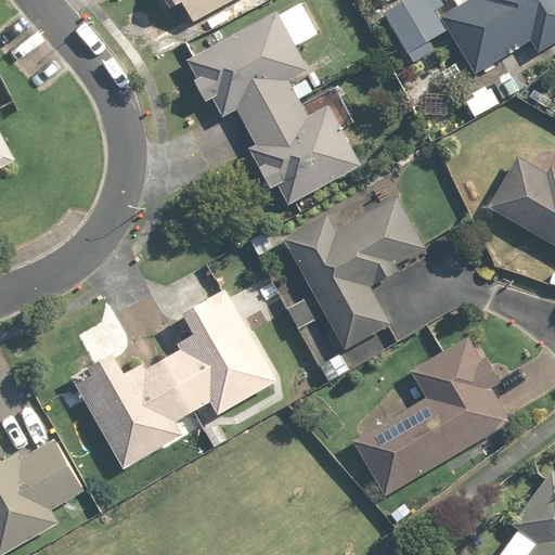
[(235,0),(166,0),(172,11),(182,4),(193,24),(235,0)]
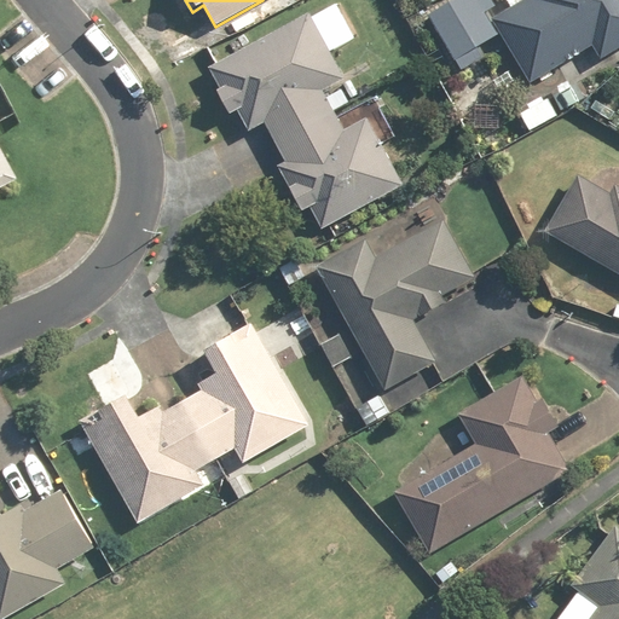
[(486,11),(496,6),(492,0),(450,0),(428,12),(453,62),(501,36),(486,11)]
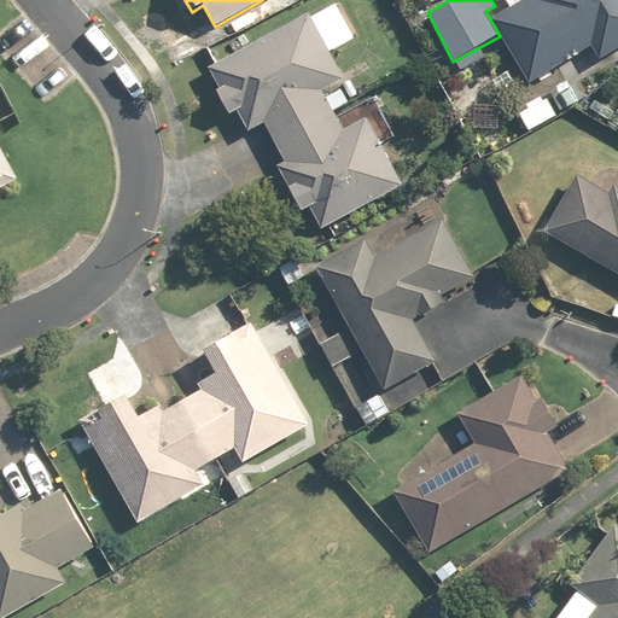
[(601,59),(617,48),(617,0),(523,0),(494,18),(531,82),(593,45),(601,59)]
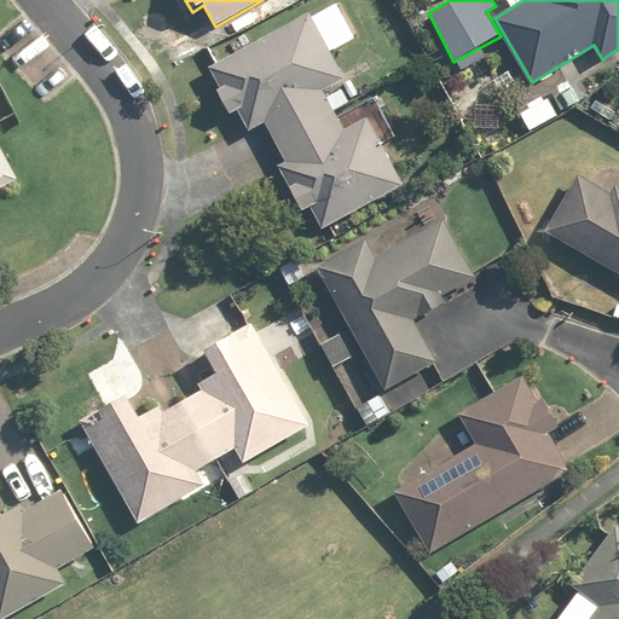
[(277,168),(302,213),(312,208),(323,226),(404,181),(366,116),(345,129),(322,88),(343,76),(307,11),(206,70),(230,114),(242,106),(254,127),(264,122),(287,162),(277,168)]
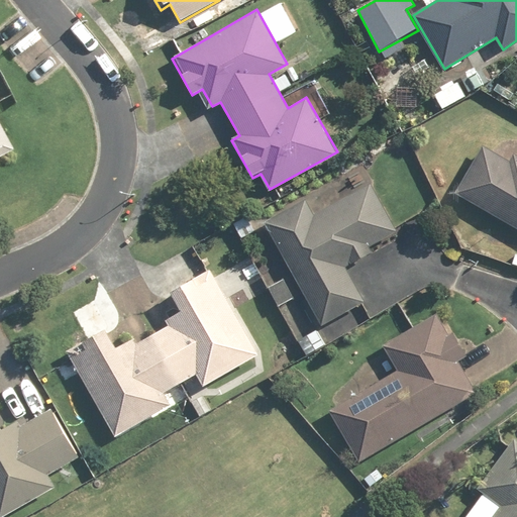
[(0,158),(12,151),(0,130),(0,158)]
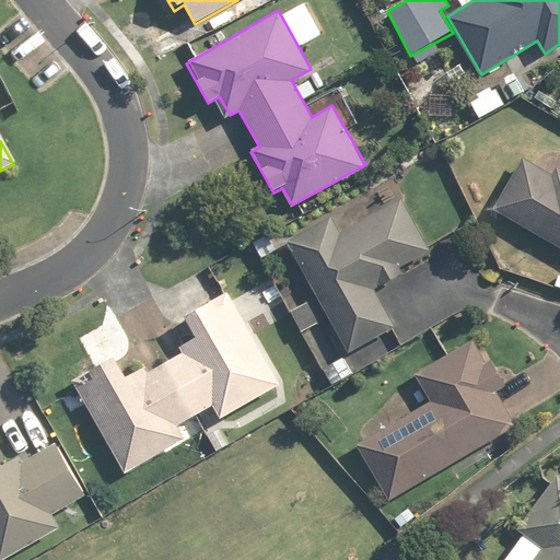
[(559,171),(559,172),(555,179),(522,160),(494,206),(559,245),(559,171)]
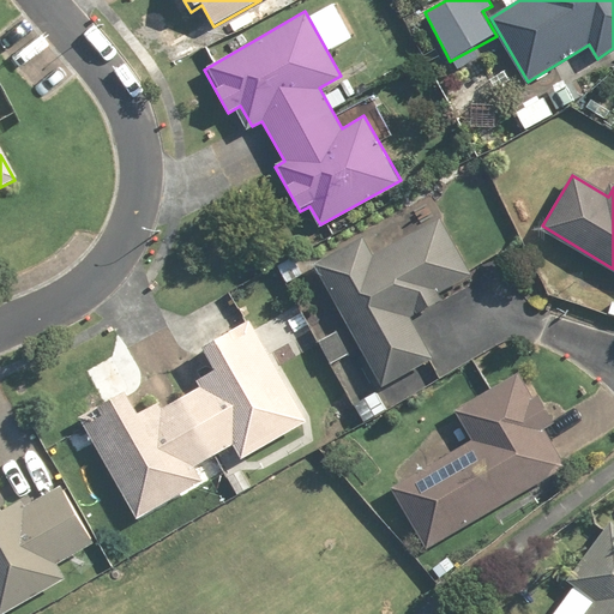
[(373,262),(361,241),(317,264),(380,384),(433,356),(413,317),(443,301),(437,290),(471,272),(445,223),(373,262)]
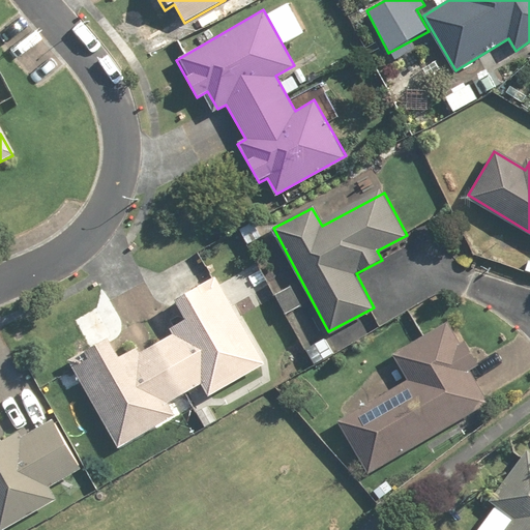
[(140,353),(137,347),(121,355),(110,336),(68,360),(118,447),(175,415),(168,404),(201,385),(209,399),(266,365),(216,276),(174,300),(185,320),(170,328),(173,334),(140,353)]
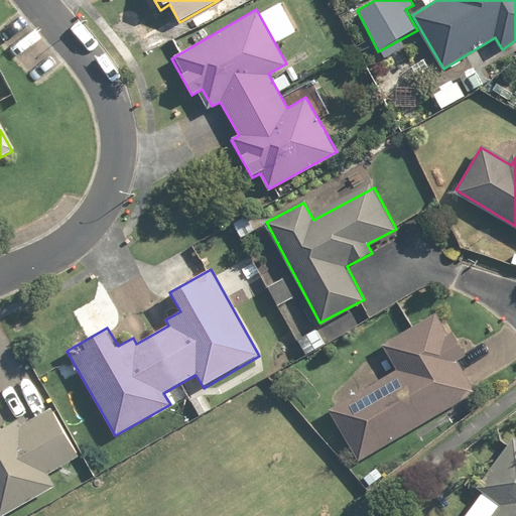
[(332,408),(361,460),(477,395),(459,362),(468,357),(455,332),(447,336),(436,314),(383,344),(398,372),(332,408)]
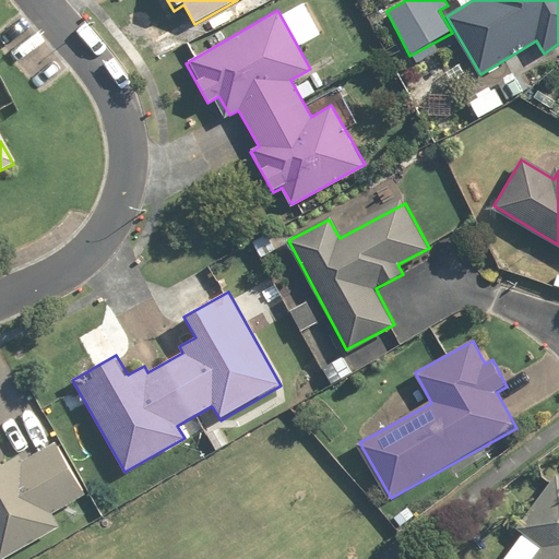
[(32,456),(28,451),(1,465),(0,463),(0,558),(59,527),(51,513),(86,496),(58,443),(32,456)]
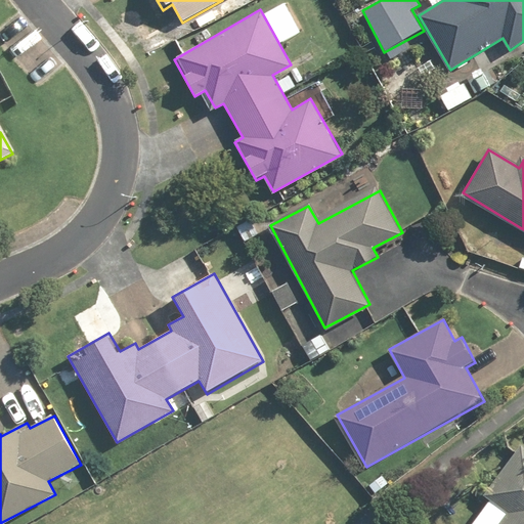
[(523,523),(523,443),(522,442),(495,477),(504,483),(473,523),(523,523)]
